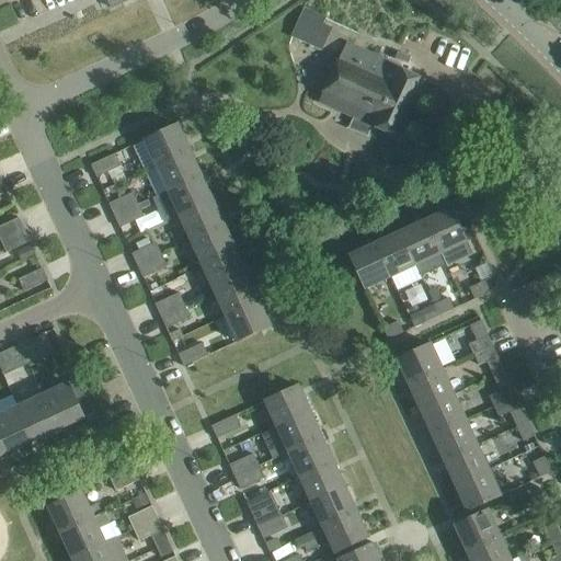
[(327,25),(302,14),(293,36),(317,46),(327,25)]
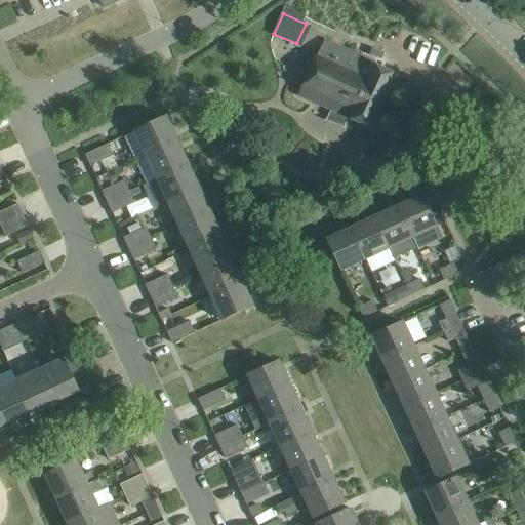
[(351,119),(372,128),(398,75),(374,64),(375,63),(325,40),(299,95),(332,111),(328,119),(347,127),(351,119)]
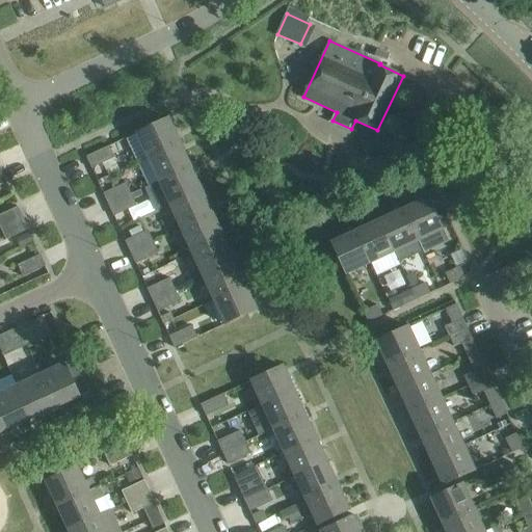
[(181,143),(180,142),(169,118),(137,133),(149,158),(181,143)]
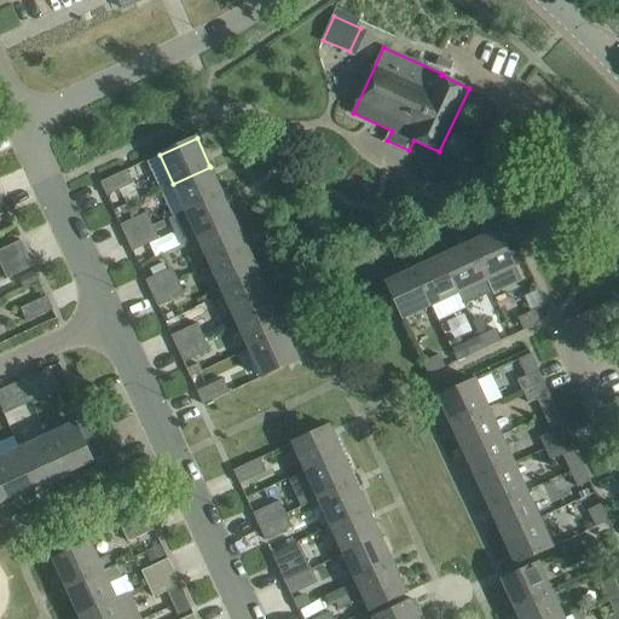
[(223,194),(210,167),(173,184),(186,212),(223,194)]
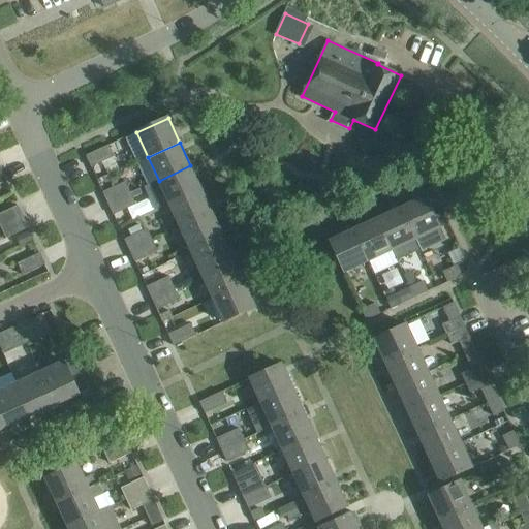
[(87,156),(92,167),(114,157),(109,146),(87,156)]
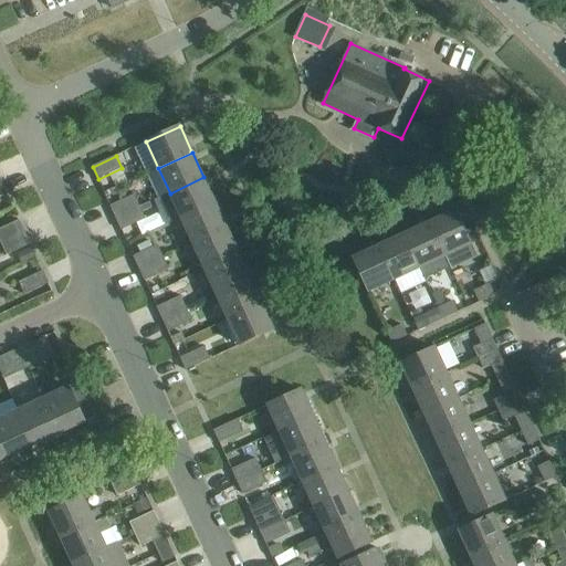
[(216,202),(203,177),(170,194),(181,218),(216,202)]
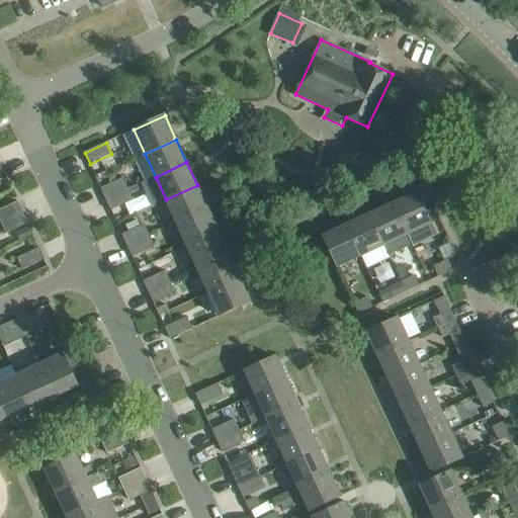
[(106,199),(128,189),(123,178),(101,188),(106,199)]
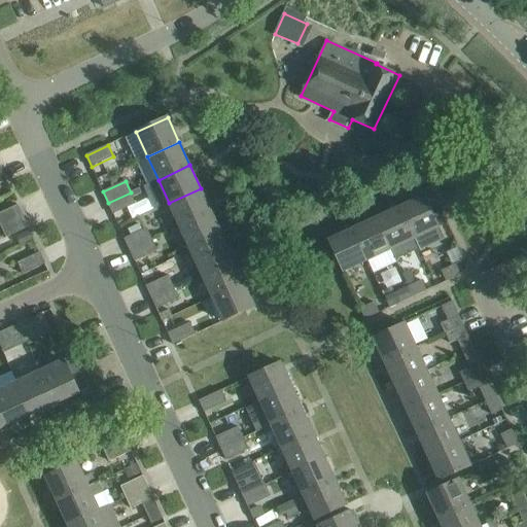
[(211,212),(201,188),(169,203),(180,226),(211,212)]
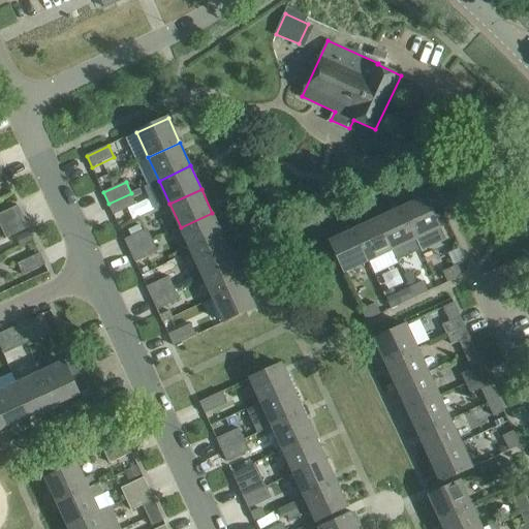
[(109,204),(114,215),(136,205),(131,193),(109,204)]
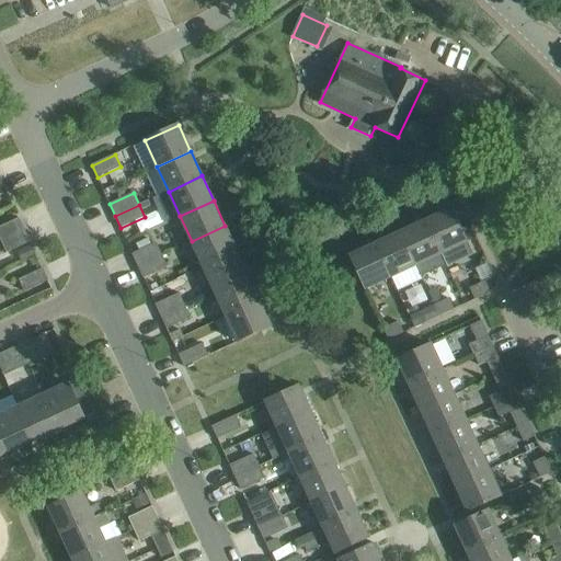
[(442,254),(467,242),(451,208),(426,220),(442,254)]
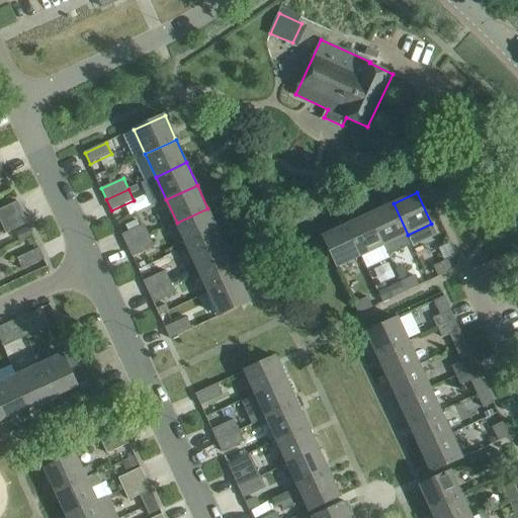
[(0,220),(1,223),(23,212),(18,201),(0,209),(0,220)]
